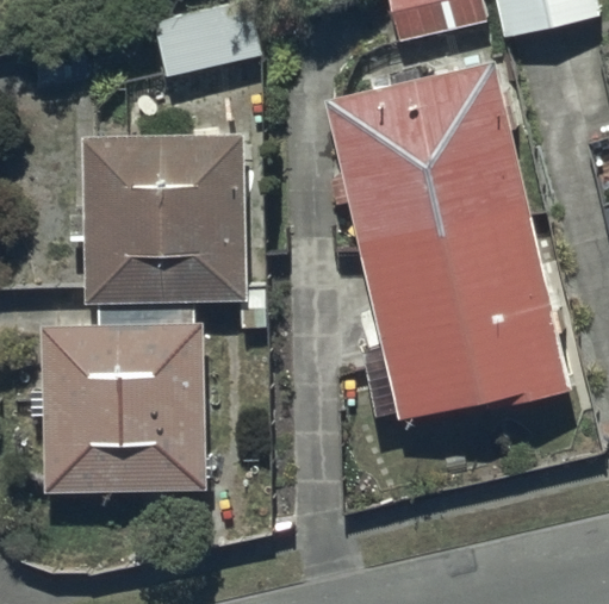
[(242,0),(231,0),(151,20),(167,80),(258,56),(242,0)]
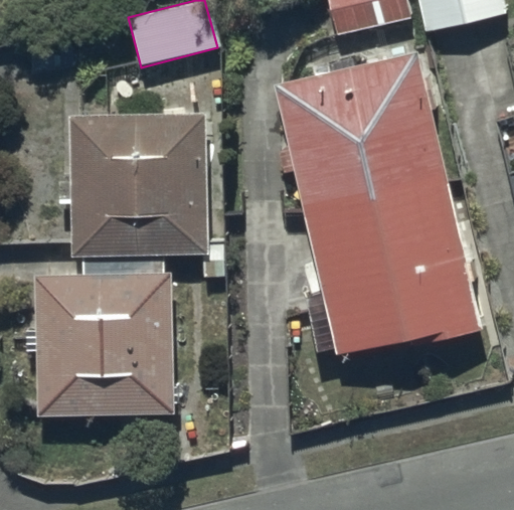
[(404,0),(327,0),(336,33),(408,16),(404,0)]
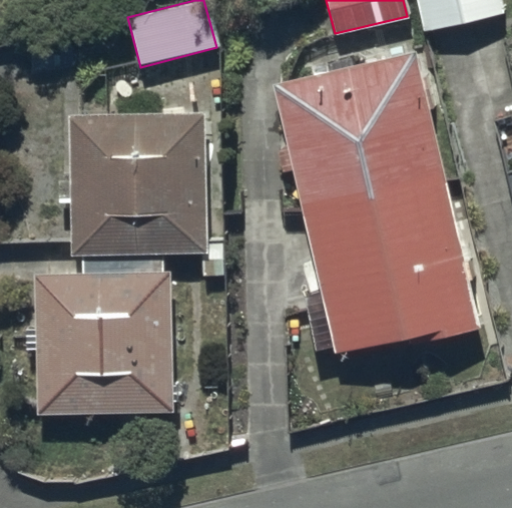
[(503,0),(415,0),(422,32),(506,13),(503,0)]
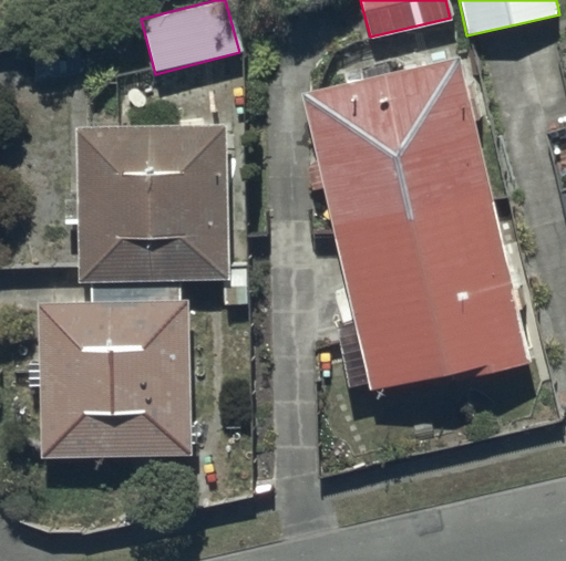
[(459,58),(300,94),(318,165),(307,167),(312,194),(323,190),(354,326),(336,331),(349,388),(366,385),(367,390),(449,370),(451,381),(530,363),(459,58)]
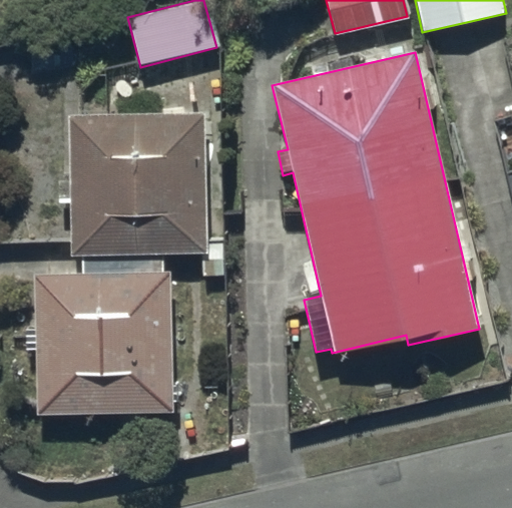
[(77,275),(34,276),(35,415),(173,413),(172,273),(160,273),(160,257),(201,256),(201,279),(221,278),(220,245),(204,245),(203,113),(63,115),(64,181),(56,181),(56,200),(66,200),(67,257),(77,257),(77,275)]
